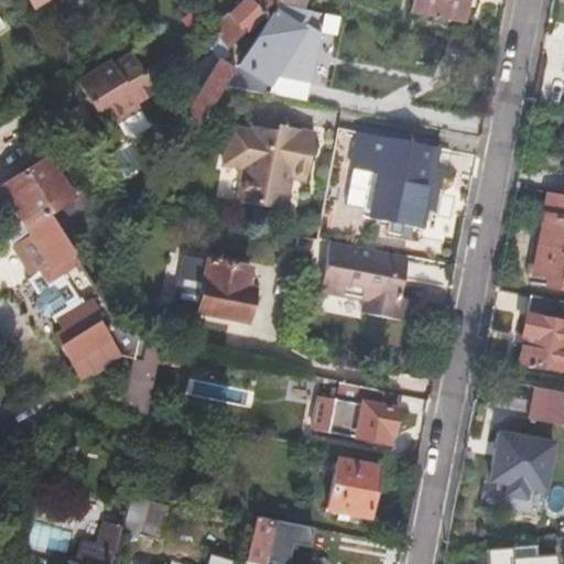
[(277,2),(278,0),(242,0),(224,19),(215,9),(205,18),(214,31),(237,66),(277,2)]
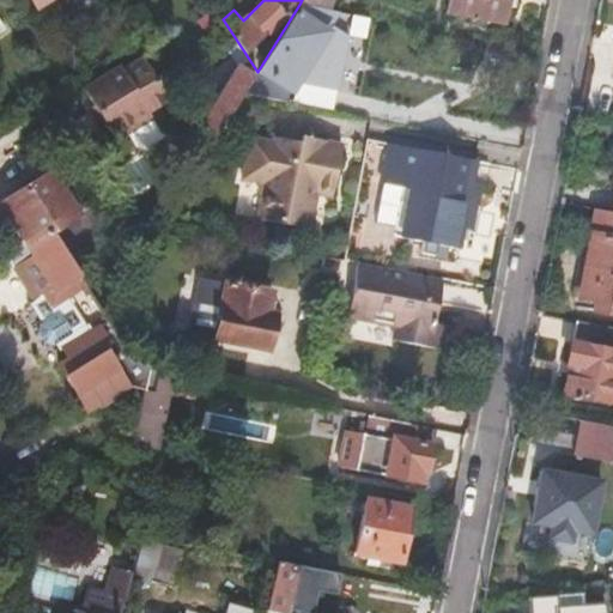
[(505,0),(449,0),(447,12),(502,23),(505,0)]
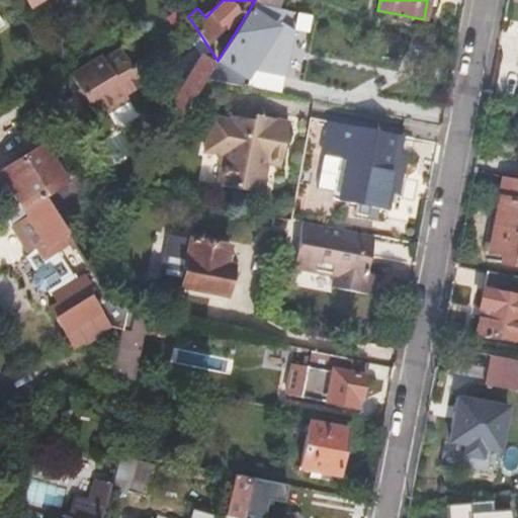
[(278,25),(283,9),(278,8),(254,2),(218,61),(204,81),(217,84),(239,88),(278,25)]
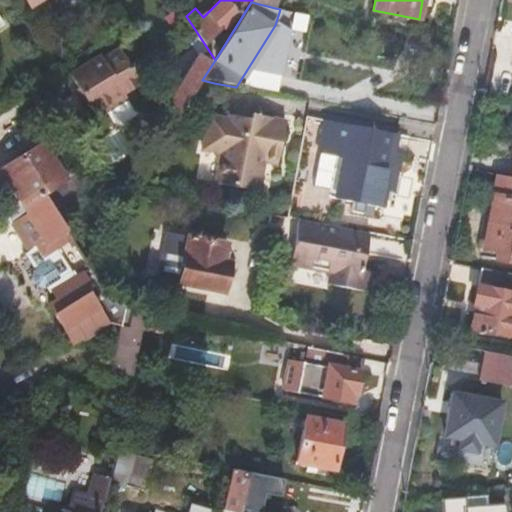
[(186,16),(179,4),(172,9),(179,21),(186,16)]
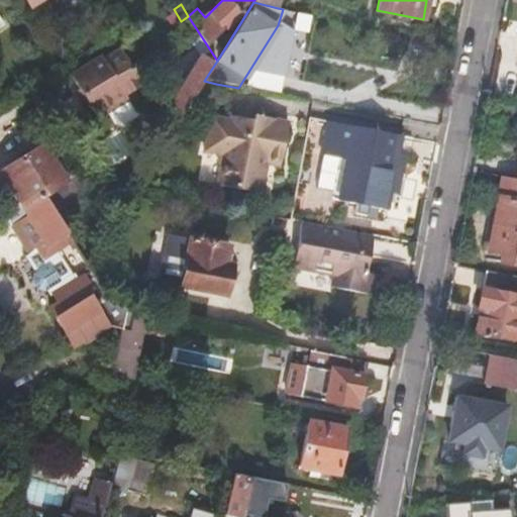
[(179,119),(190,104),(204,81),(217,61),(196,28),(188,34),(201,56),(175,98),(171,91),(164,96),(179,119)]
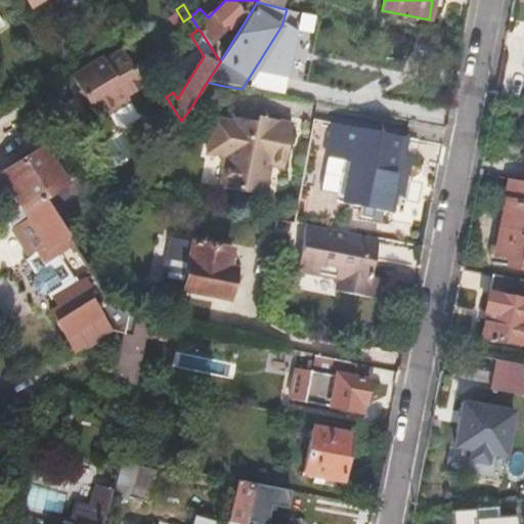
[(142,85),(122,50),(105,60),(104,57),(73,78),(96,116),(114,104),(117,110),(131,100),(128,95),(142,85)]
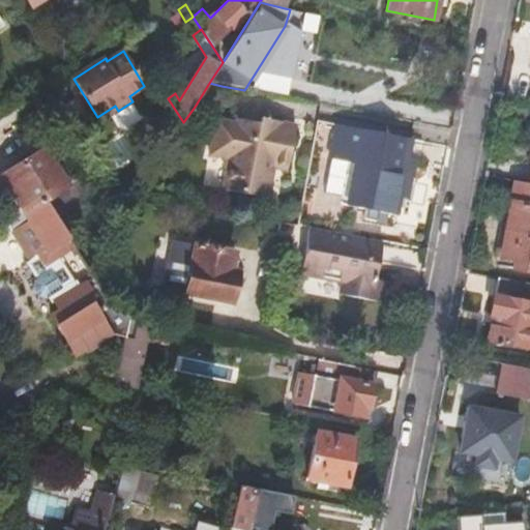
[(204,114),(222,86),(209,83),(195,107),(204,114)]
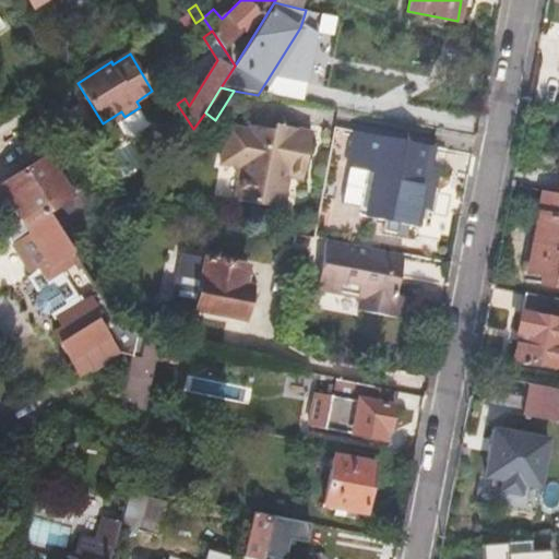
[(235,202),(282,211),(290,166),(305,168),(310,134),(282,129),(282,134),(249,129),(249,133),(227,129),(221,167),(240,170),(235,202)]
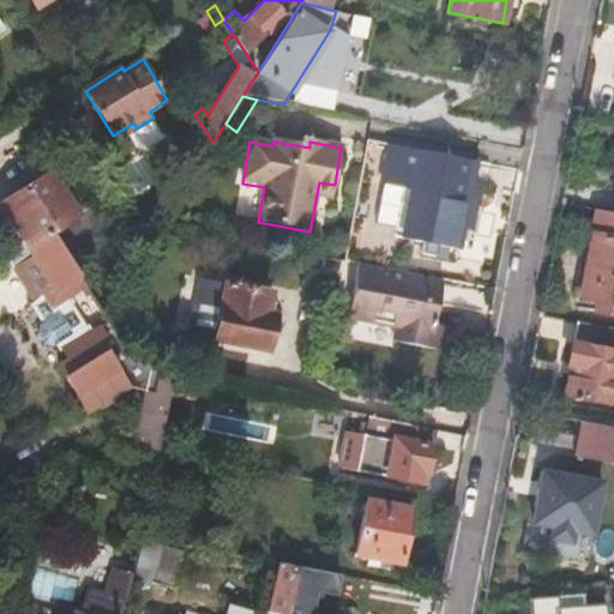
[(473,162),(391,146),(384,182),(411,188),(402,239),(458,248),(461,229),(469,230),(477,184),(470,182),(473,162)]
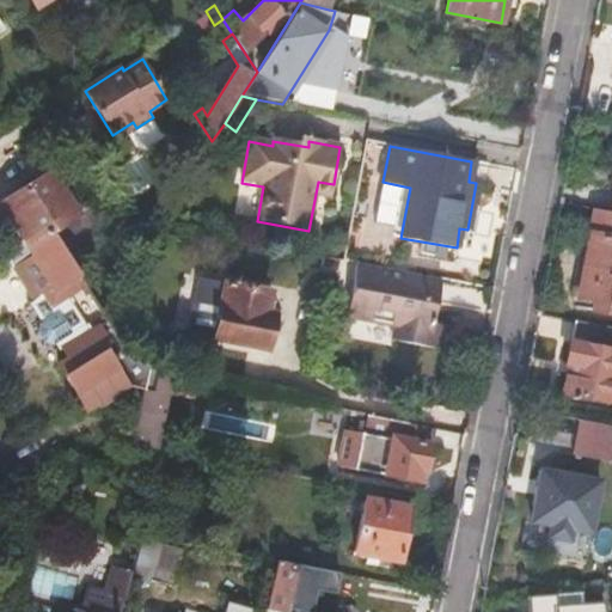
[(0,221),(0,236),(11,254),(28,245),(51,232),(78,215),(50,171),(1,203),(8,216),(0,221)]
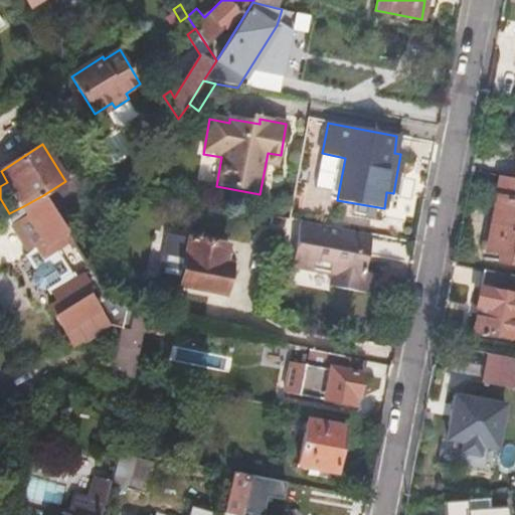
[(514,178),(500,176),(486,249),(498,252),(496,261),(514,265),(514,256),(514,178)]
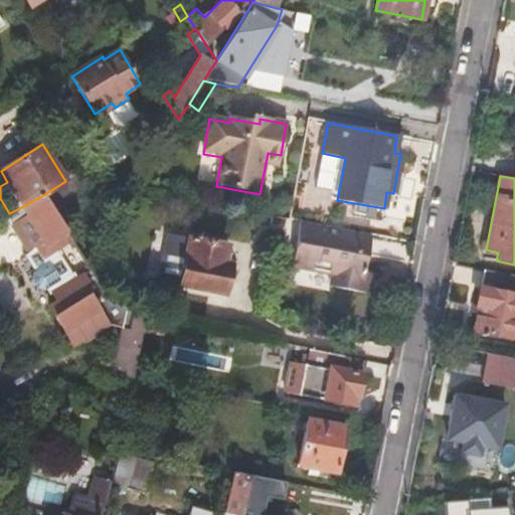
[(56,250),(71,241),(61,225),(51,208),(43,195),(23,206),(29,216),(16,225),(14,226),(30,252),(36,248),(42,260),(56,250)]
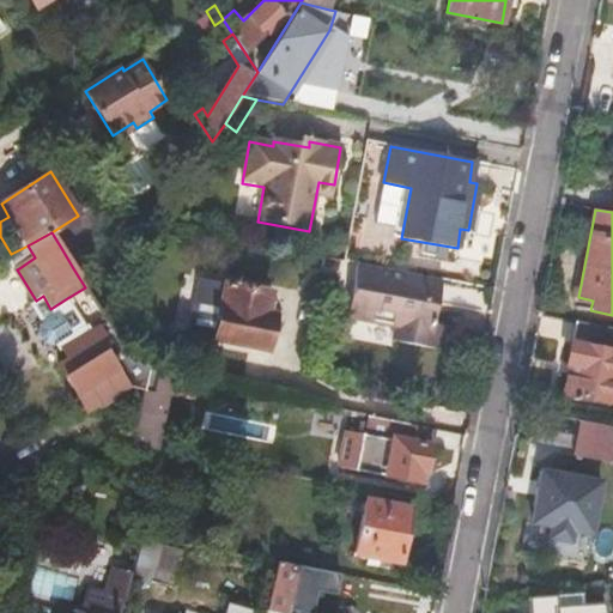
[(61,248),(73,268),(93,255),(82,235),(61,248)]
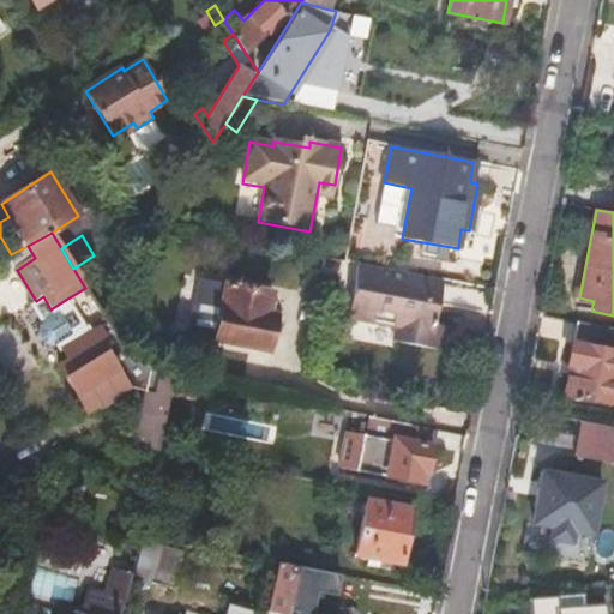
[(28,246),(11,254),(19,269),(35,258),(28,246)]
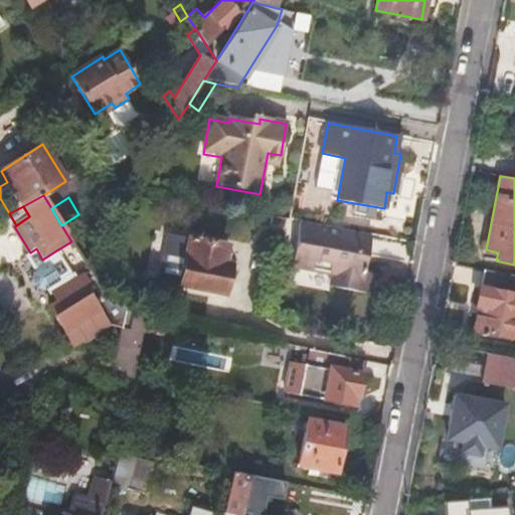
[(364,274),(367,258),(358,256),(362,233),(300,221),(291,267),(332,276),(331,288),(367,296),(371,276),(364,274)]
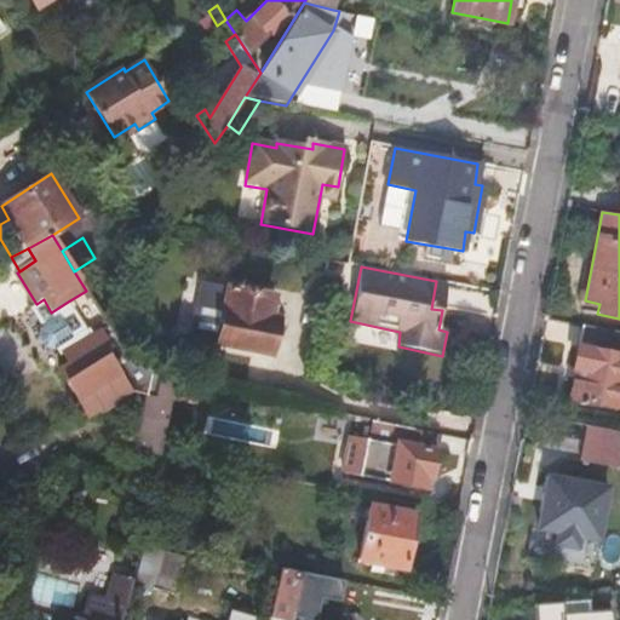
[(191,339),(268,354),(275,319),(269,317),(273,294),(202,280),(191,339)]
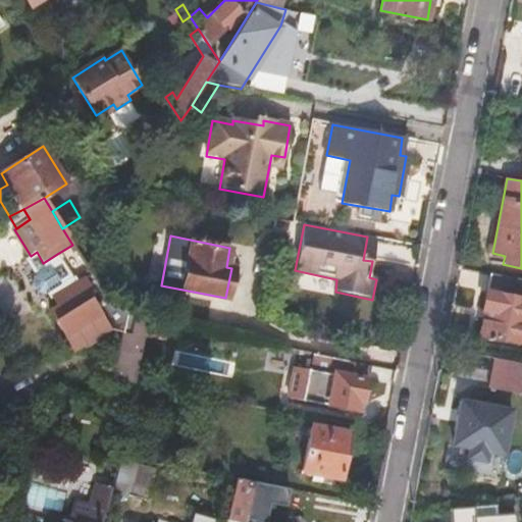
[(372,261),(377,239),(367,237),(363,260),(372,261)]
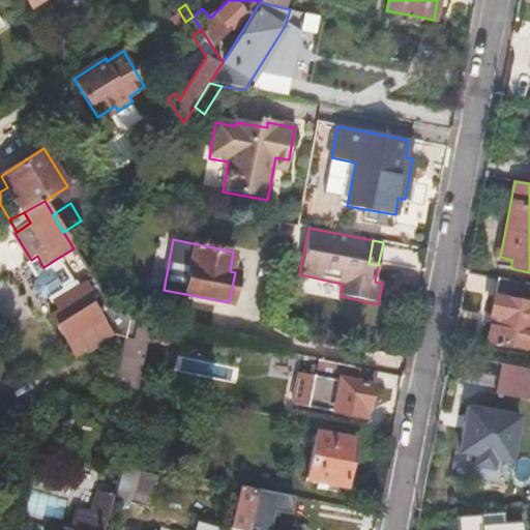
[(56,300),(77,287),(58,258),(43,267),(37,256),(31,260),(27,262),(37,278),(35,281),(33,288),(39,297),(46,298),(49,297),(53,302),(56,300)]
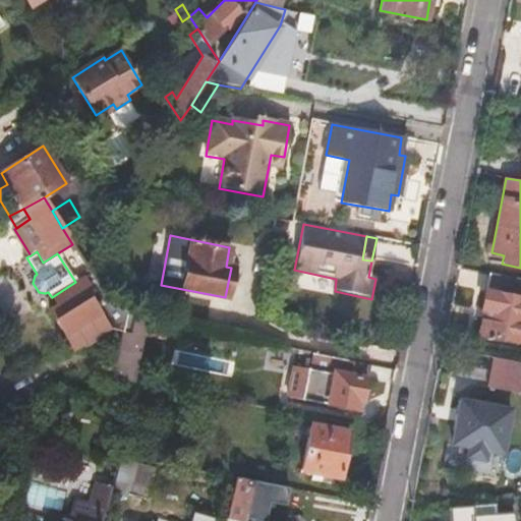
[(520,279),(488,274),(481,309),(484,310),(480,335),(520,343),(520,341),(520,279)]
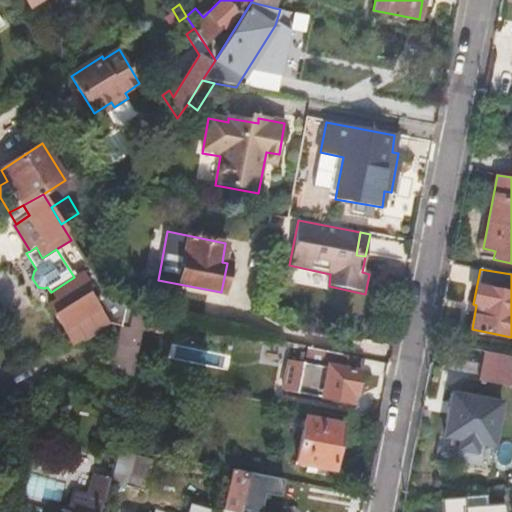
[(97,326),(103,322),(105,319),(102,315),(121,302),(104,293),(90,270),(78,277),(77,275),(74,277),(54,290),(58,297),(49,303),(71,338),(75,340),(80,337),(85,339),(97,331),(97,326)]
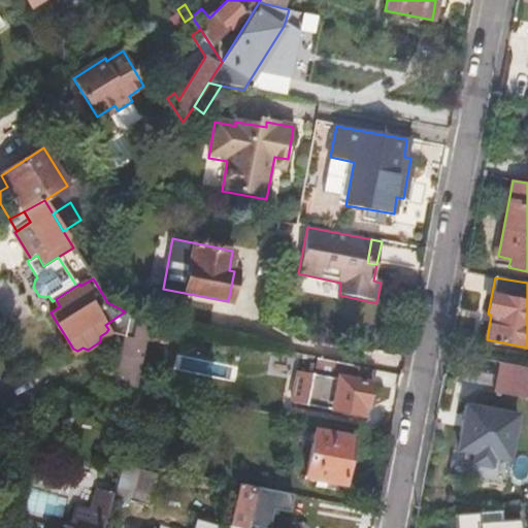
[(120,384),(135,387),(144,338),(146,325),(125,311),(105,325),(108,329),(106,332),(125,334),(117,377),(120,384)]
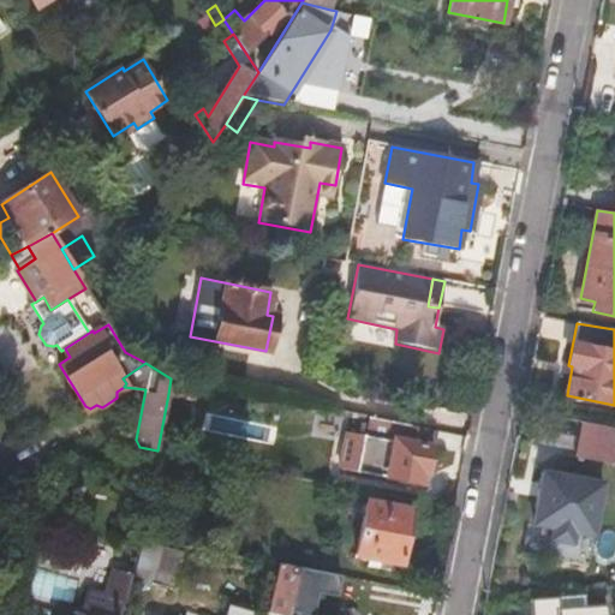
[(186,398),(189,382),(171,378),(168,394),(186,398)]
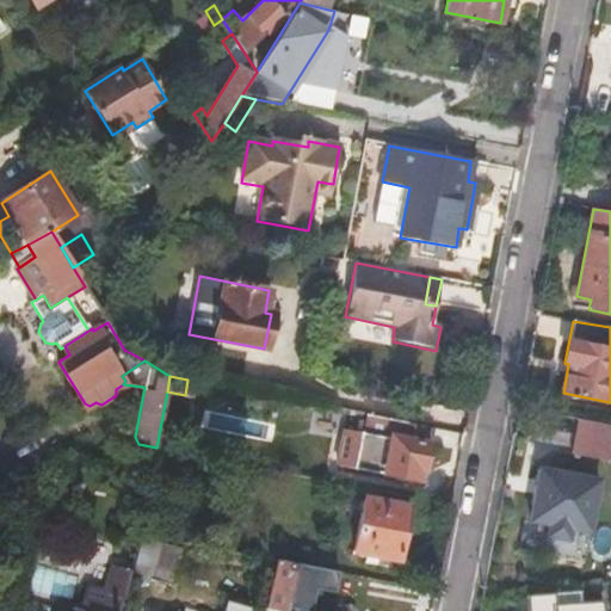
[(424,471),(432,429),(369,415),(365,432),(345,429),(339,467),(417,480),(418,470),(424,471)]
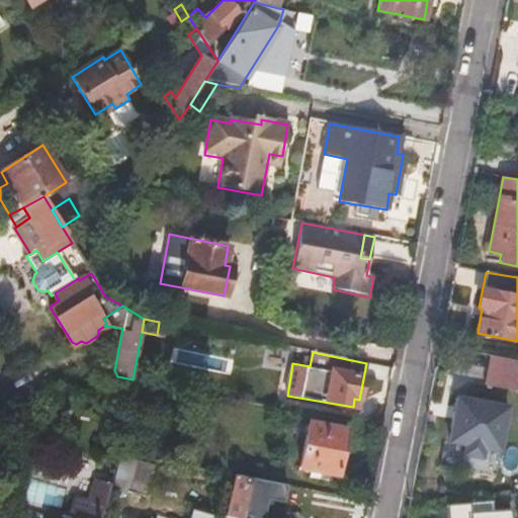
[(484,384),(517,391),(517,361),(489,355),(484,384)]
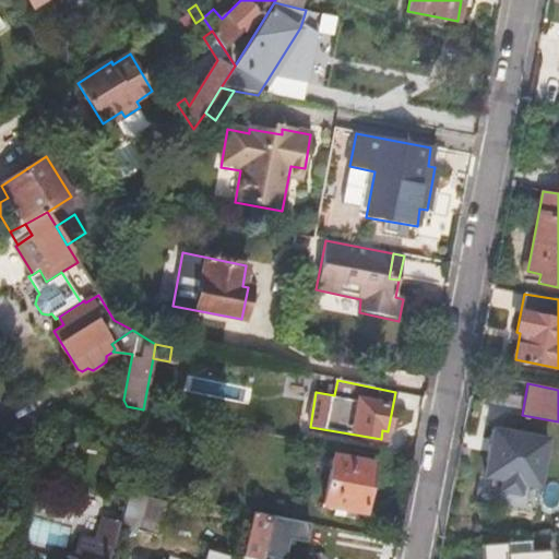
[(546,442),(491,431),(482,478),(500,483),(498,494),(518,497),(520,486),(536,490),(546,442)]
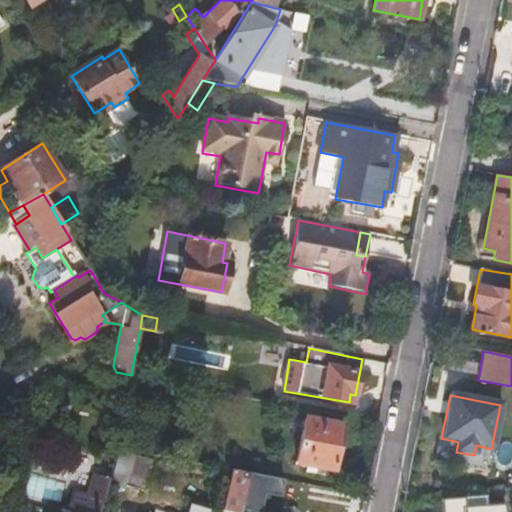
[(331,471),(339,426),(305,418),(296,462),(331,471)]
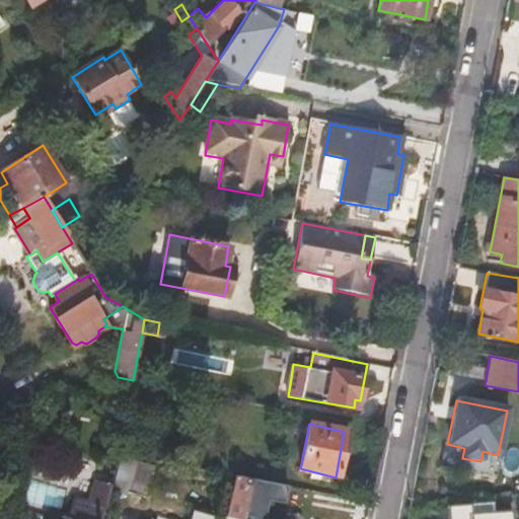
[(144,496),(151,465),(137,461),(130,492),(144,496)]
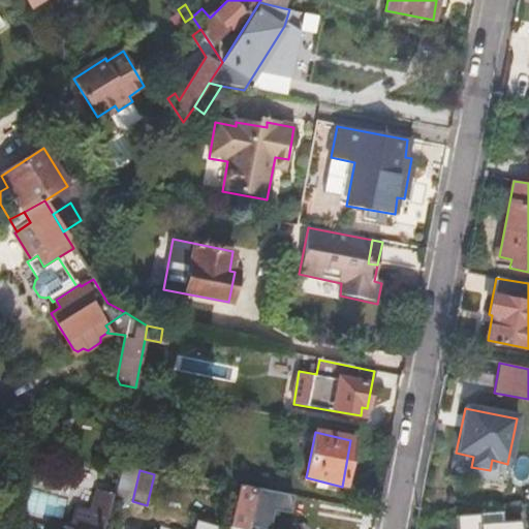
[(53,528),(100,528),(113,489),(92,485),(86,505),(72,502),(69,511),(65,511),(62,511),(59,514),(56,517),(53,528)]
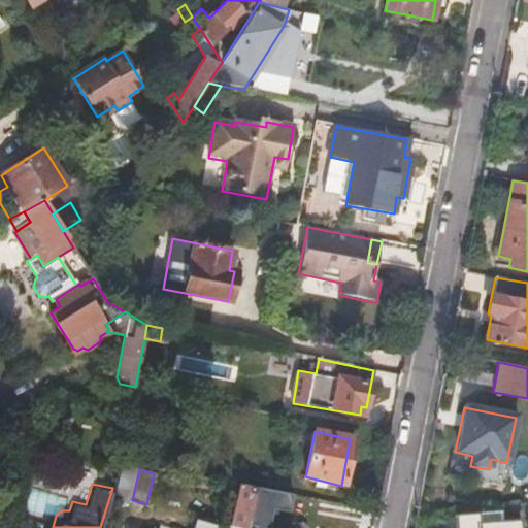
[(245,527),(257,488),(237,484),(224,527),(245,527)]
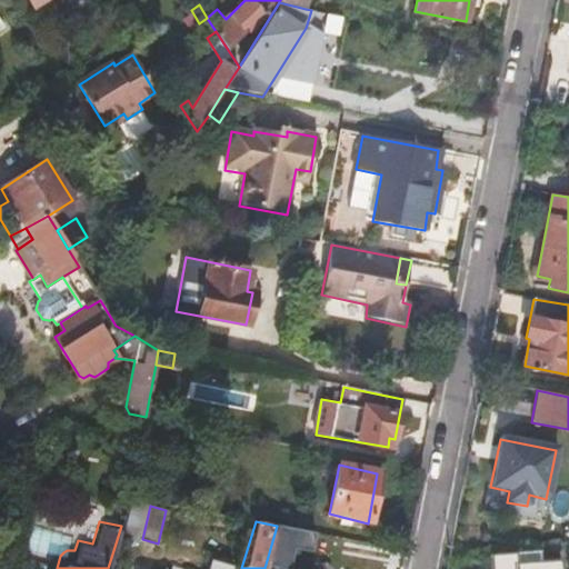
[(229,568),(230,563),(209,558),(206,568),(229,568)]
